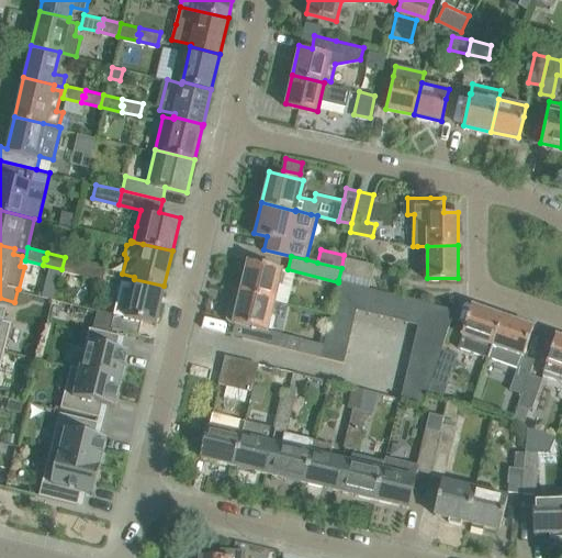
[(374,263),(345,256),(341,271),(371,278),(374,263)]
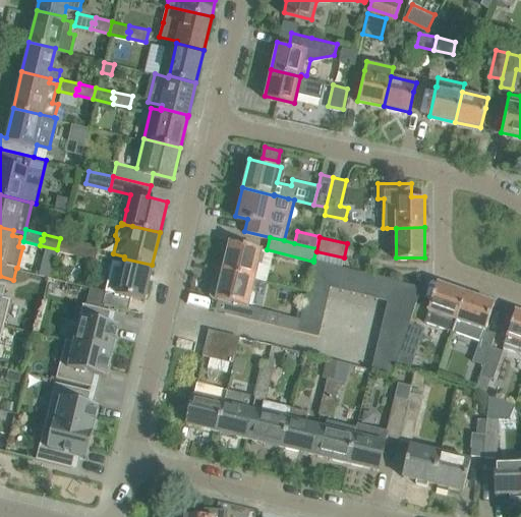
[(76,247),(77,242),(60,238),(57,249),(76,254),(78,248),(76,247)]
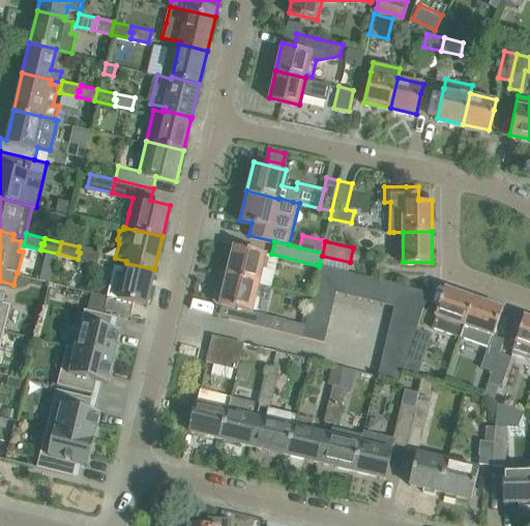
[(260,281),(266,253),(266,252),(234,244),(227,273),(260,281)]
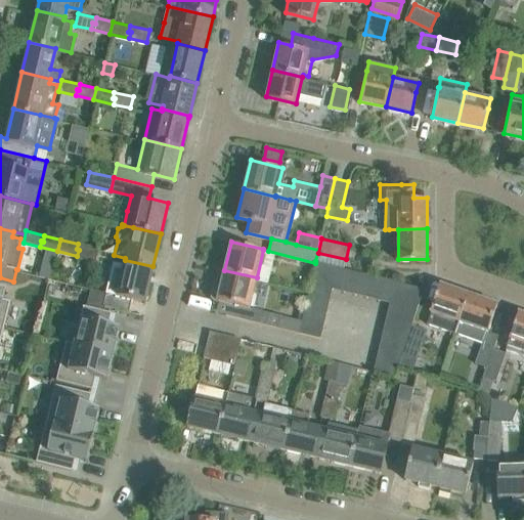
[(93,260),(96,248),(78,244),(77,249),(79,250),(77,256),(93,260)]
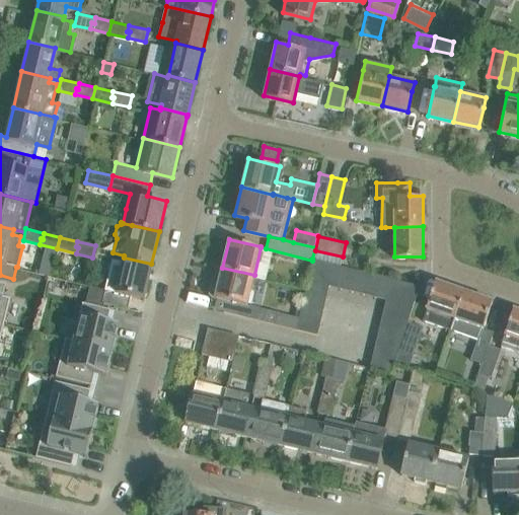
[(143,297),(151,266),(151,264),(124,258),(124,260),(112,256),(109,269),(120,272),(116,290),(105,287),(105,288),(102,300),(104,301),(128,306),(131,294),(143,297)]
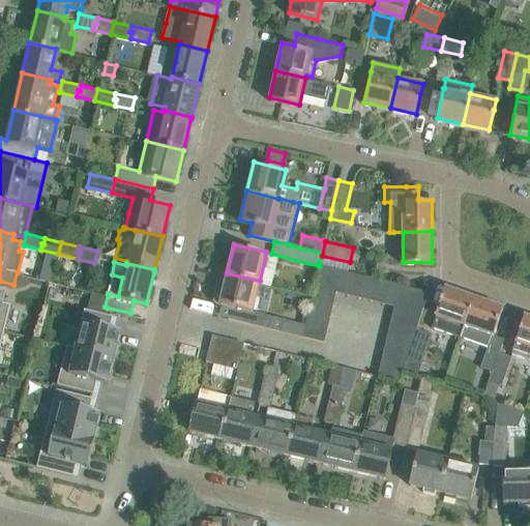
[(335,290),(341,269),(319,264),(319,266),(312,295),(333,299),(335,290)]
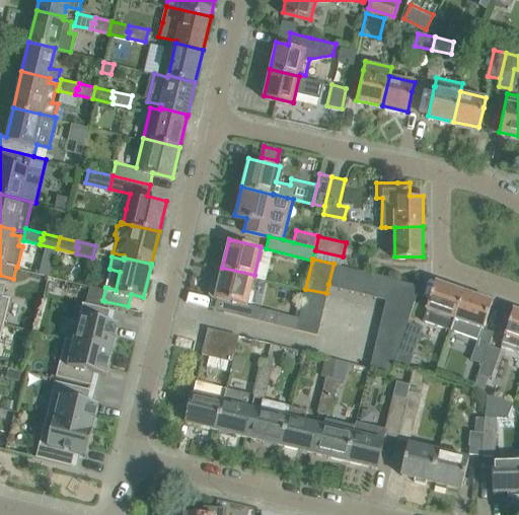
[(341,286),(346,267),(334,264),(328,284),(341,286)]
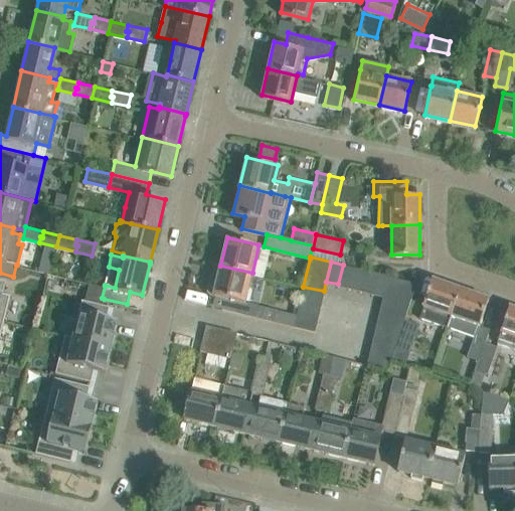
[(349,287),(354,267),(343,265),(338,284),(349,287)]
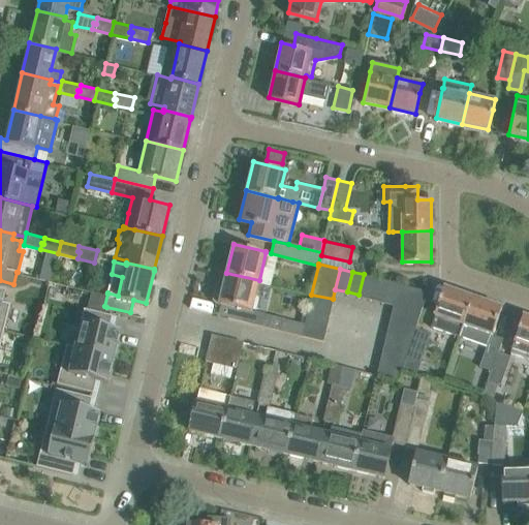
[(265,312),(272,283),(259,280),(226,273),(224,283),(222,282),(216,285),(214,297),(218,301),(265,312)]
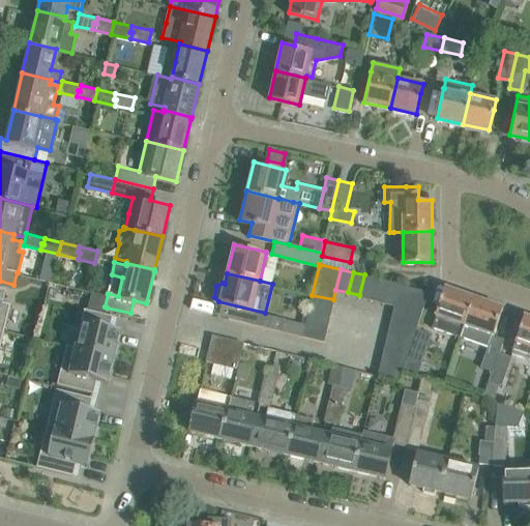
[(371,298),(376,278),(364,274),(359,295),(371,298)]
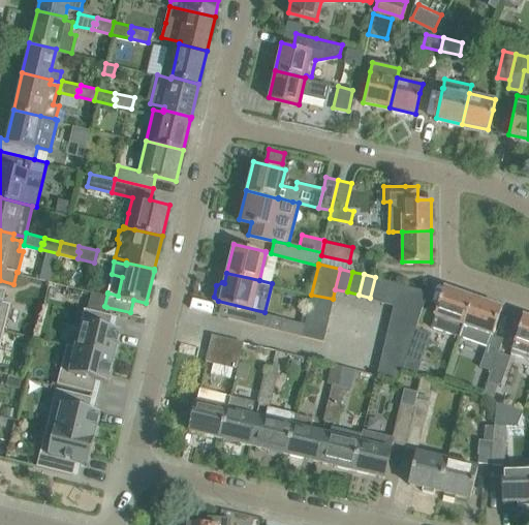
[(382,301),(386,280),(375,277),(370,298),(382,301)]
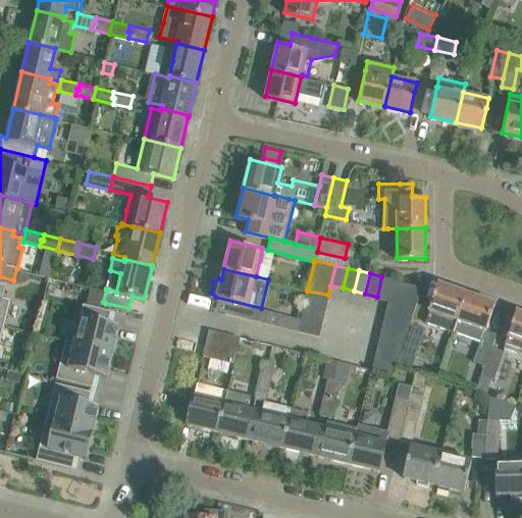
[(388,299),(394,279),(381,276),(377,297),(388,299)]
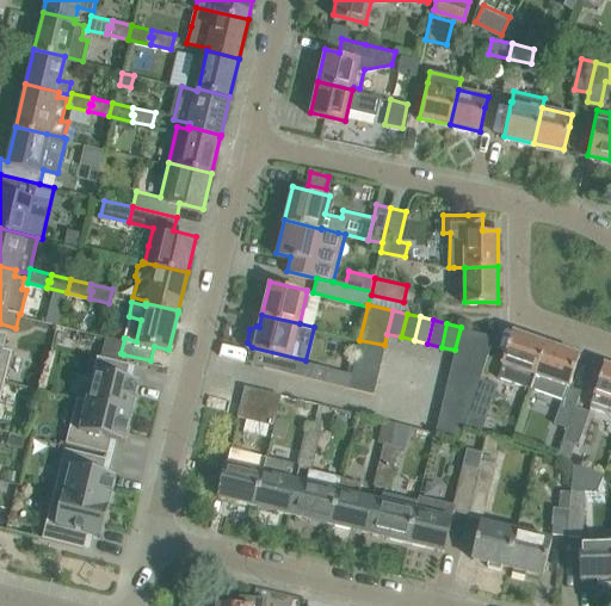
[(493,335),(461,327),(455,350),(451,364),(481,372),(493,335)]
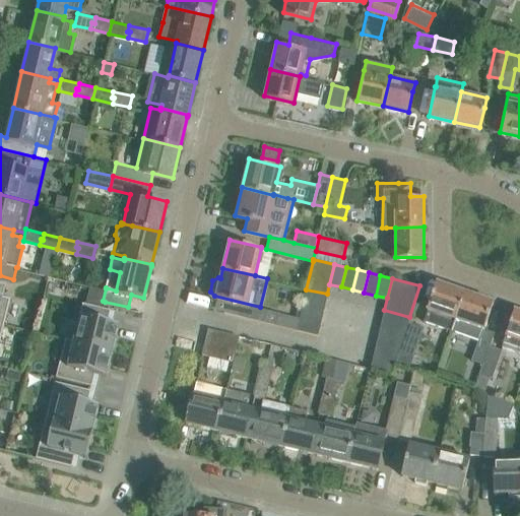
[(0,321),(4,322),(10,297),(2,295),(5,282),(0,280),(0,321)]
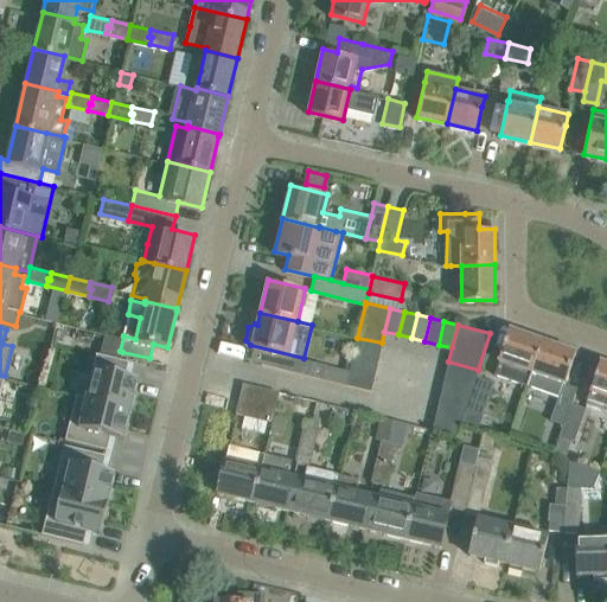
[(528,384),(528,382),(543,339),(510,327),(499,358),(499,359),(494,372),(528,384)]
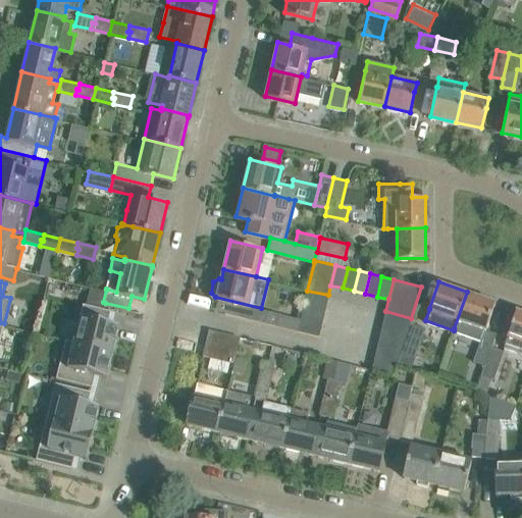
[(103,308),(105,303),(103,302),(106,290),(91,286),(87,304),(83,303),(73,340),(73,341),(113,351),(113,348),(115,348),(118,338),(116,338),(116,335),(119,324),(107,321),(110,309),(103,308)]
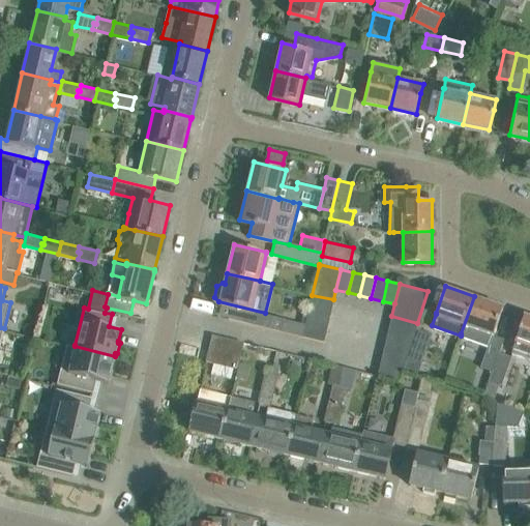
[(330,313),(333,299),(312,295),(308,309),(330,313)]
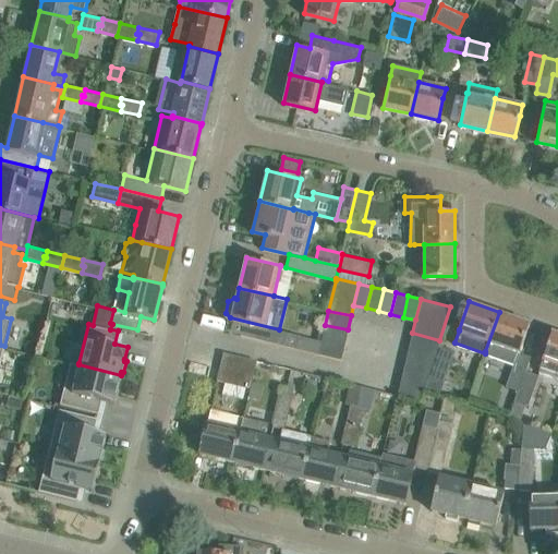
[(530,323),(499,312),(485,351),(514,362),(519,351),(530,323)]
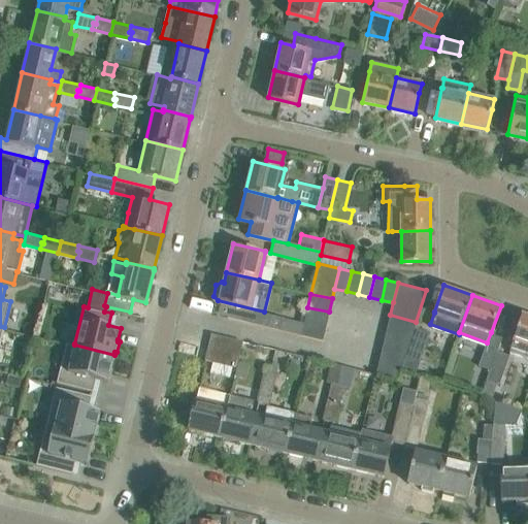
[(326,325),(329,312),(307,307),(305,320),(326,325)]
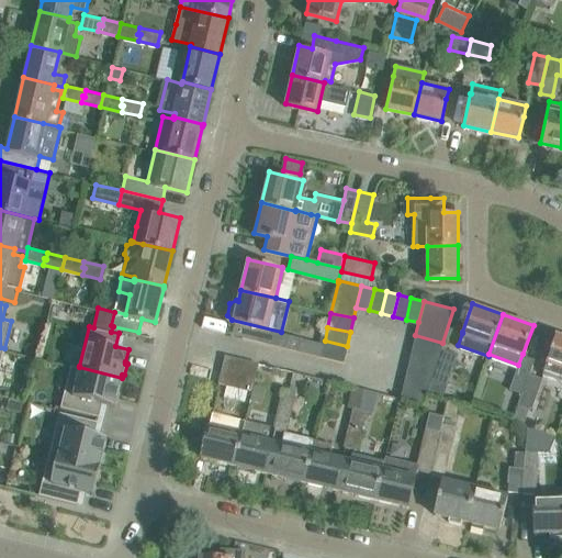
[(561,379),(561,335),(555,333),(542,372),(561,379)]
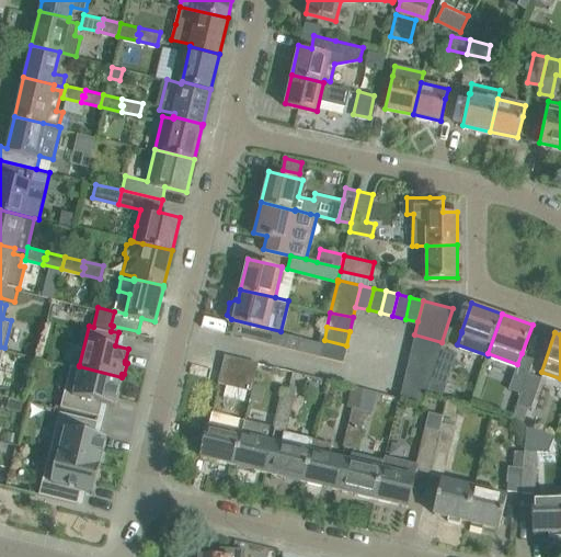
[(441,347),(442,342),(414,334),(411,347),(438,354),(441,348),(441,347)]
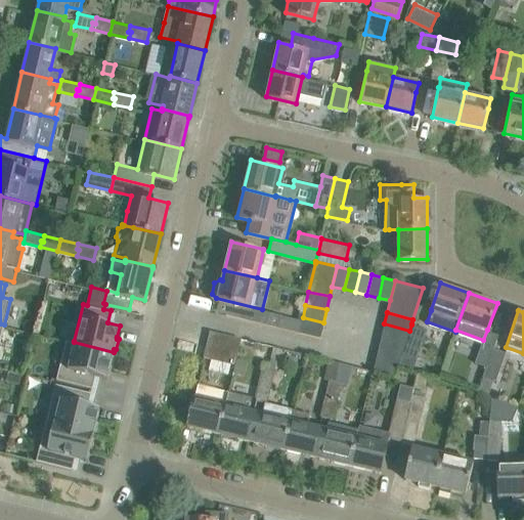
[(300,331),(302,319),(280,314),(277,326),(300,331)]
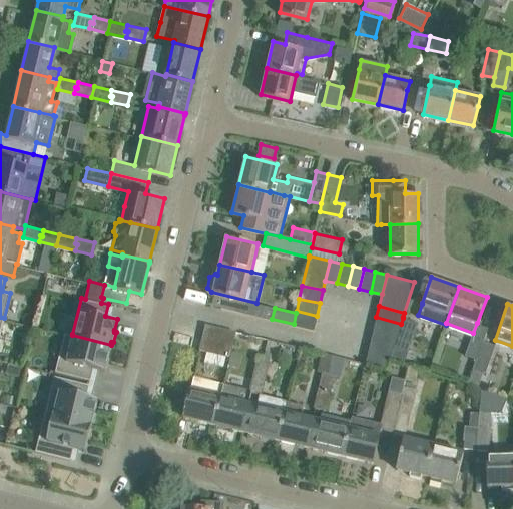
[(314,329),(317,316),(297,311),(296,313),(294,324),(314,329)]
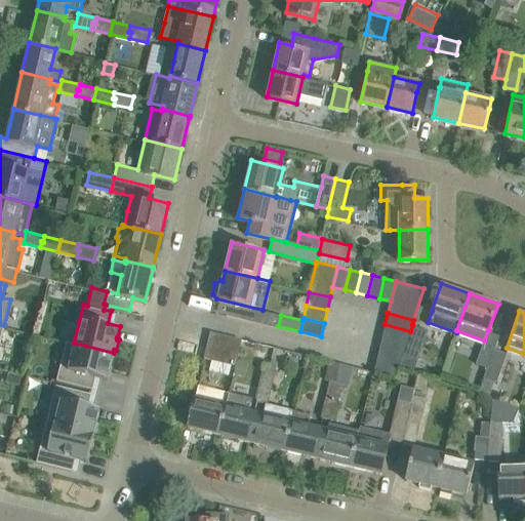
[(407,343),(410,331),(385,324),(381,335),(407,343)]
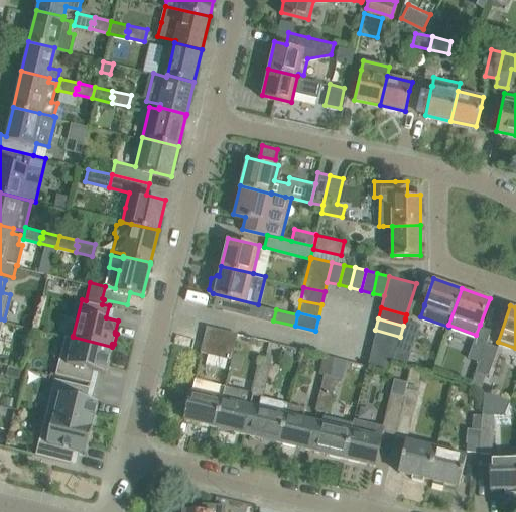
[(419,324),(405,318),(405,320),(403,326),(400,337),(396,347),(392,358),(392,360),(405,364),(419,324)]
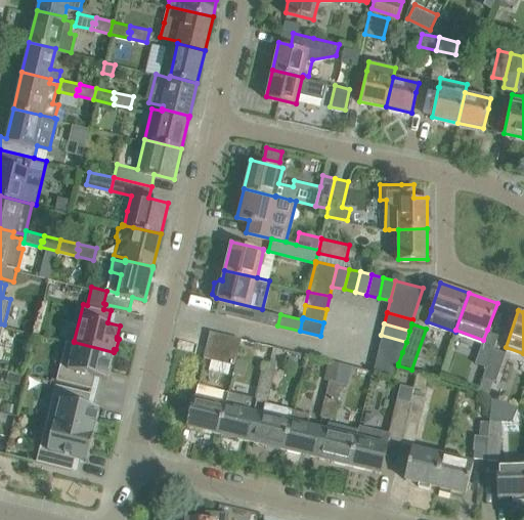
[(234,362),(239,342),(241,337),(210,330),(204,355),(234,362)]
